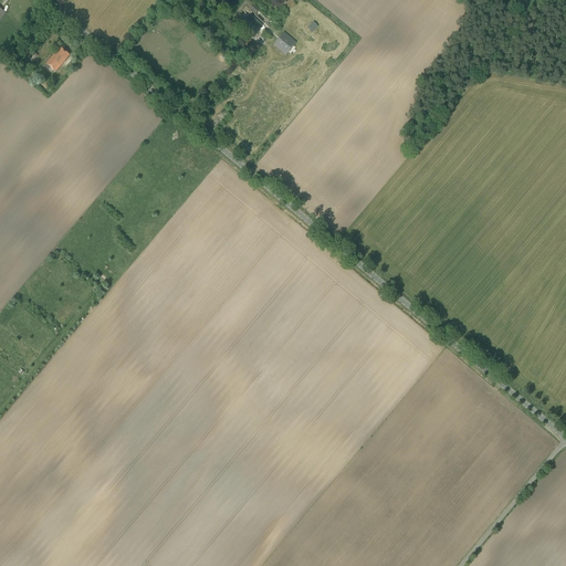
[(249,9),(251,10),(250,11),(253,13),(255,14),(260,10),(258,8),(253,3),(250,7),(249,9)]
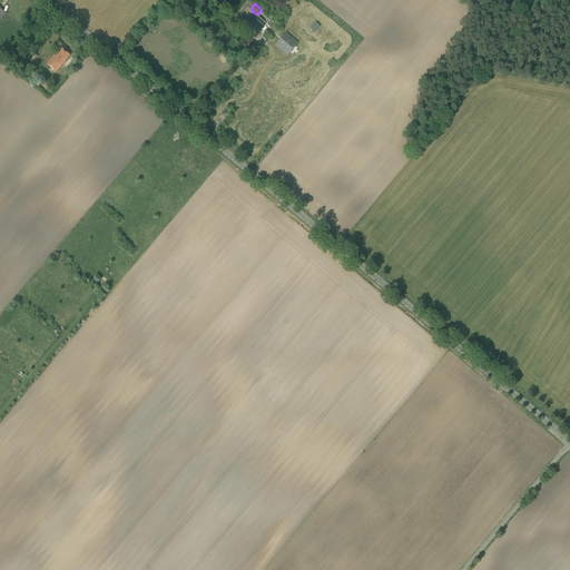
[(246,18),(244,16),(243,17),(239,21),(237,22),(254,38),(259,31),(259,30),(246,18)]
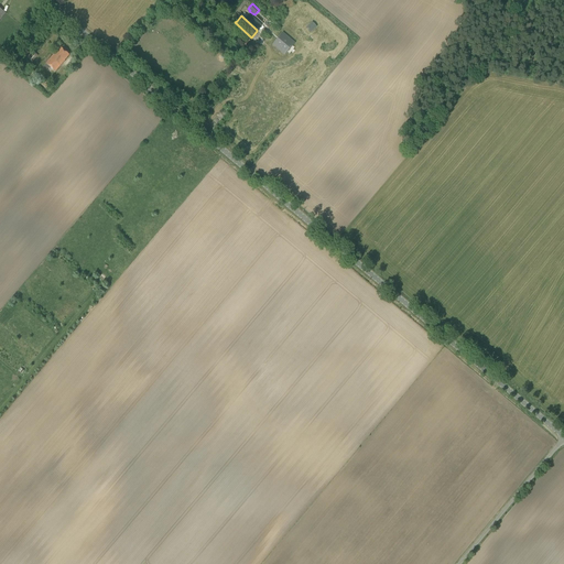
[(312,21),(305,28),(311,32),(316,26),(312,21)]
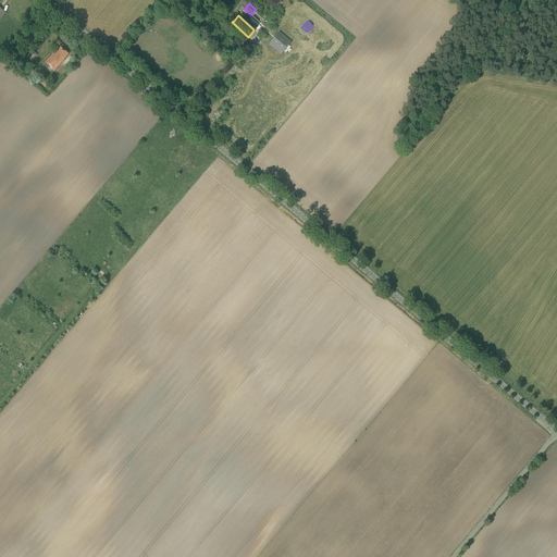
[(292,42),(280,32),(269,45),(281,54),(292,42)]
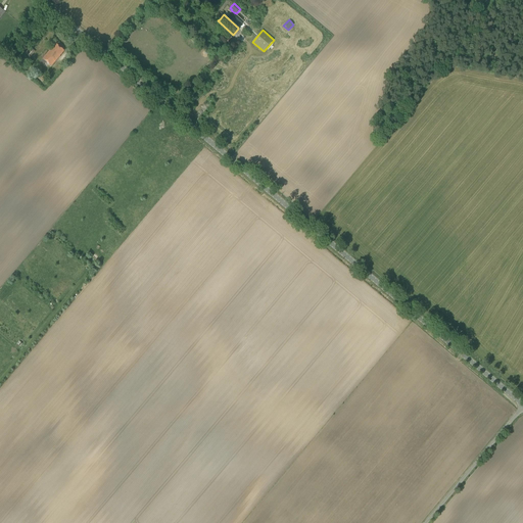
[(64,51),(56,44),(50,51),(50,50),(40,62),(43,65),(45,62),(46,63),(47,62),(51,66),(64,51)]
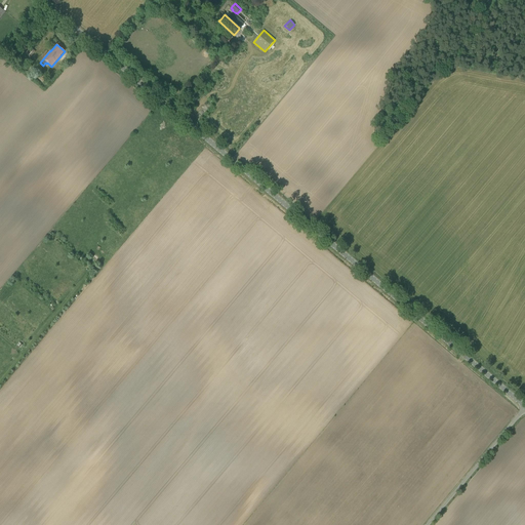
[(31,57),(35,52),(31,47),(26,53),(31,57)]
